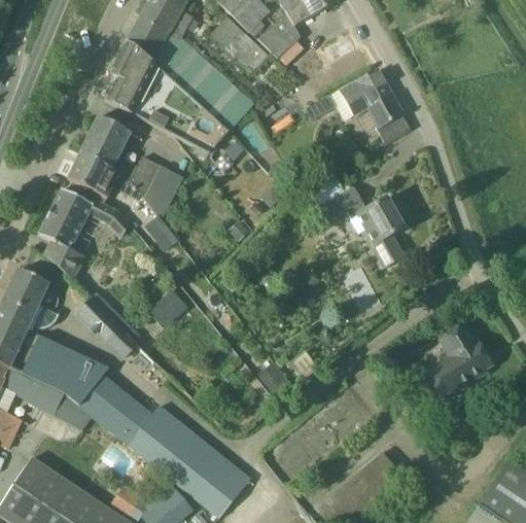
[(181,38),(191,16),(181,9),(186,0),(147,0),(138,16),(180,40),(181,38)]
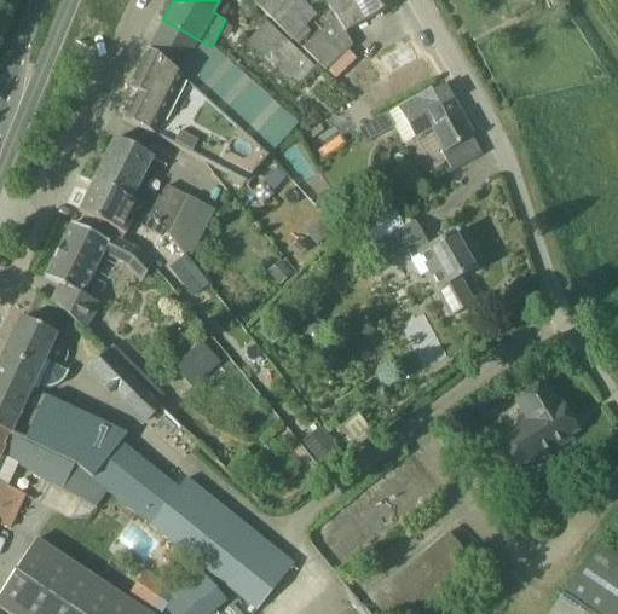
[(255,0),(293,38),(295,34),(304,44),(317,32),(306,24),(317,13),(304,0),(255,0)]
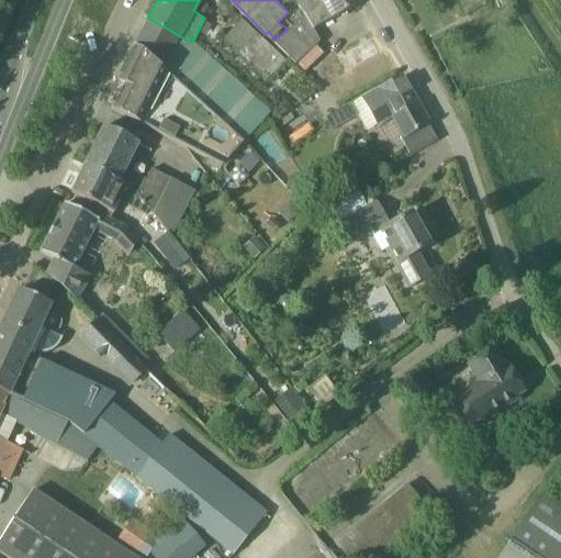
[(322,2),(305,12),(306,13),(288,29),(276,40),(296,62),(321,38),(314,28),(362,0),(323,0),(321,1),(322,2)]
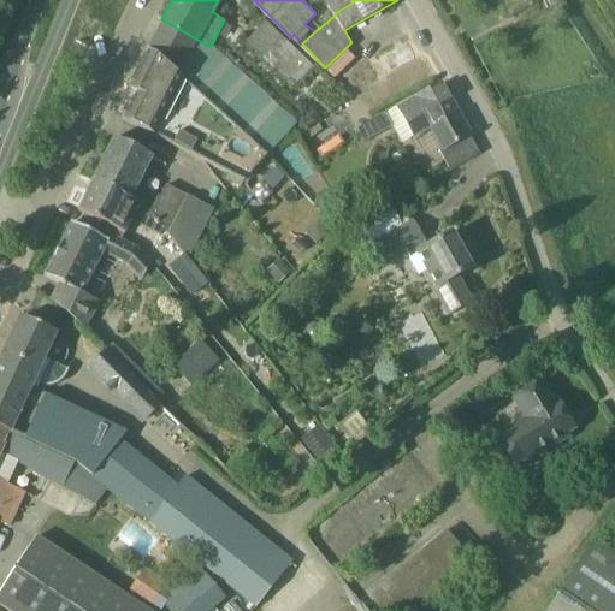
[(326,0),(335,13),(353,3),(352,1),(354,0),(326,0)]
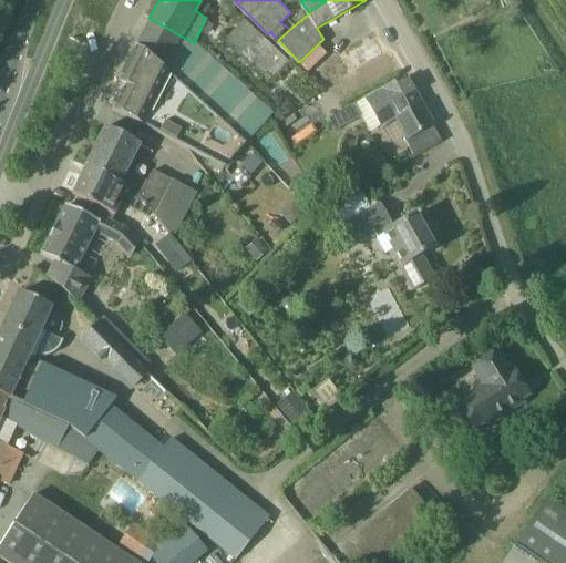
[(245,17),(227,37),(271,78),(289,59),(245,17)]
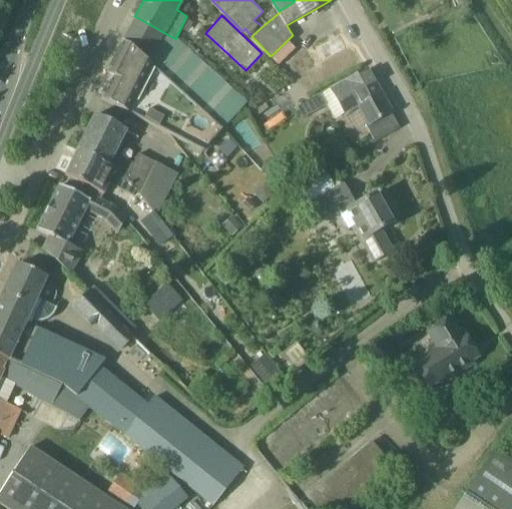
[(123,36),(122,37),(123,39),(105,74),(112,77),(102,96),(202,149),(222,127),(246,101),(176,37),(175,39),(134,16),(123,36)]
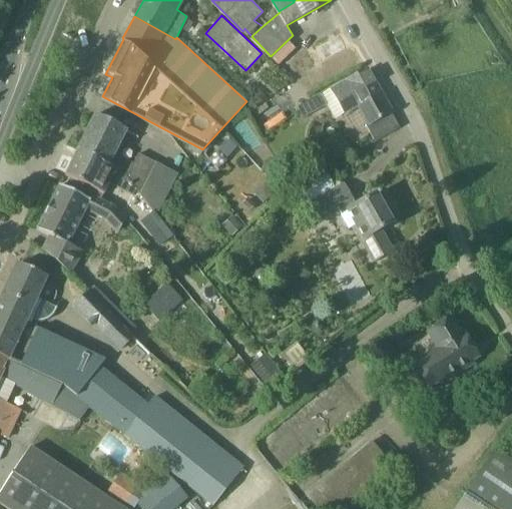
[(313,54),(326,75),(361,54),(349,33),(313,54)]
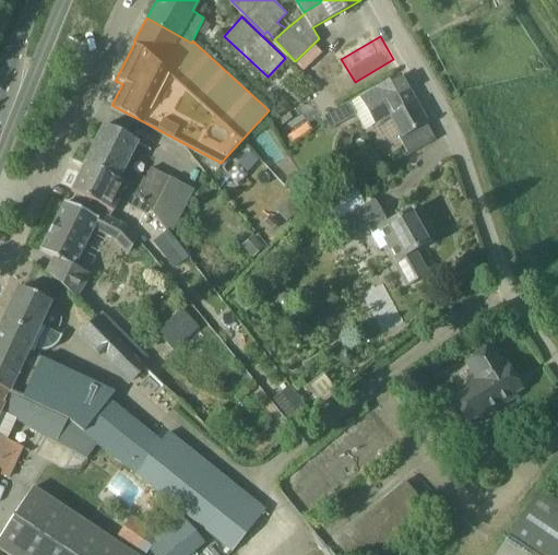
[(378,84),(360,94),(378,124),(389,117),(415,101),(401,74),(380,86),(378,84)]
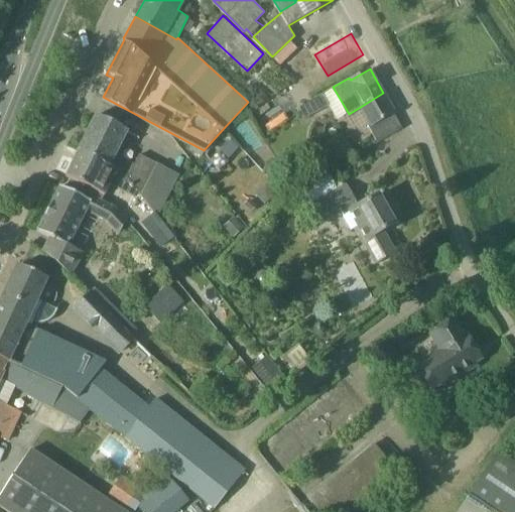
[(297,107),(303,118),(330,104),(324,92),(297,107)]
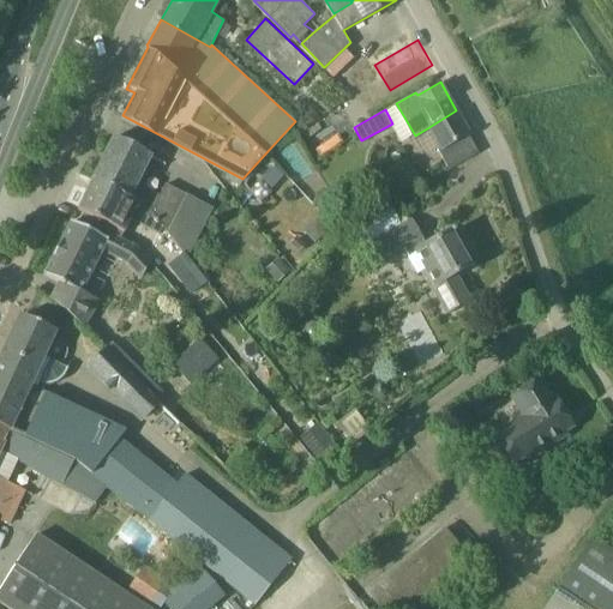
[(463,136),(469,132),(456,110),(427,128),(443,154),(450,166),(479,150),(478,148),(472,151),(463,136)]
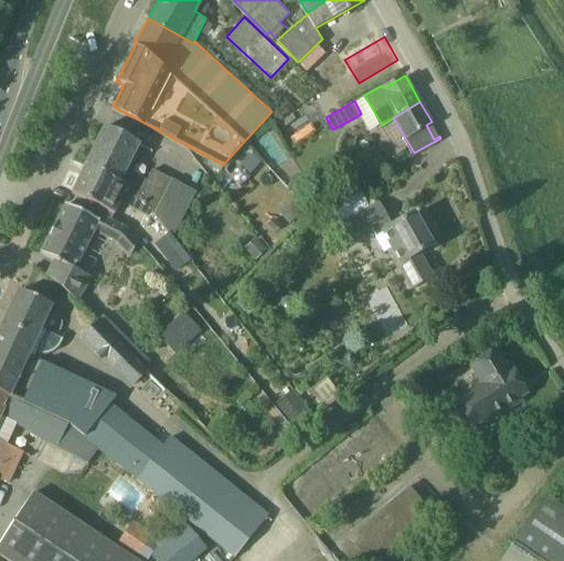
[(173,235),(197,190),(153,167),(148,178),(126,167),(139,141),(106,124),(86,162),(138,191),(150,207),(149,208),(155,212),(173,235)]
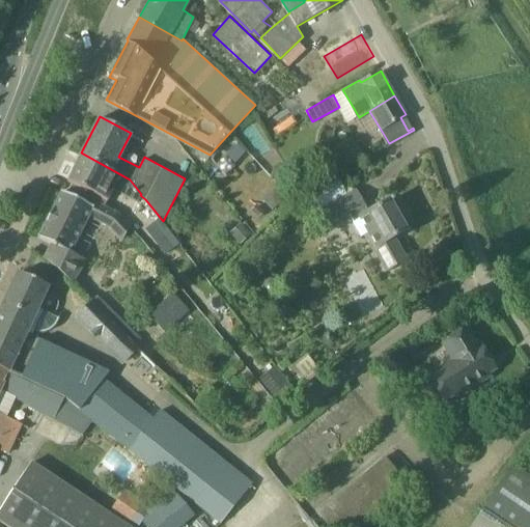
[(141,194),(130,179),(81,153),(67,178),(107,199),(112,189),(137,201),(140,195),(141,194)]
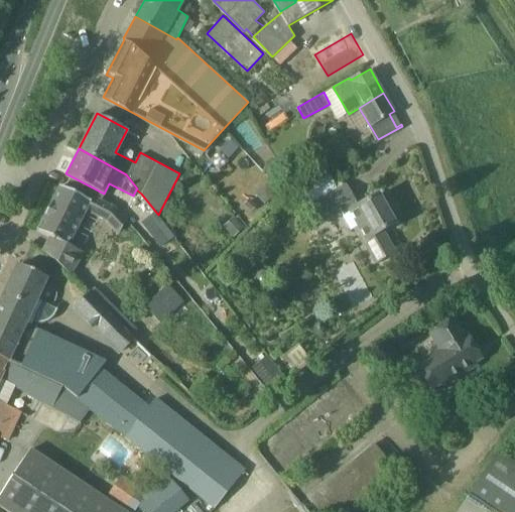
[(395,222),(379,193),(358,205),(347,182),(344,184),(341,178),(318,189),(323,197),(312,203),(319,217),(338,207),(351,230),(356,227),(375,261),(395,250),(383,229),(395,222)]
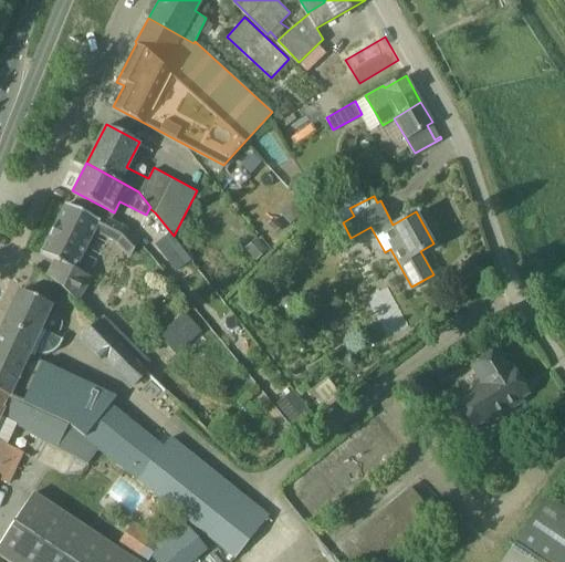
[(305,208),(294,197),(281,210),(292,221),(305,208)]
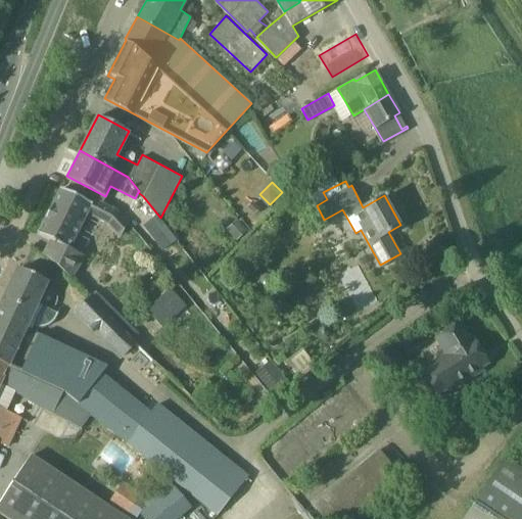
[(66,189),(60,187),(38,232),(50,238),(44,252),(65,272),(73,278),(86,256),(85,255),(94,238),(77,228),(86,211),(108,223),(121,236),(129,221),(120,209),(108,203),(69,184),(66,189)]
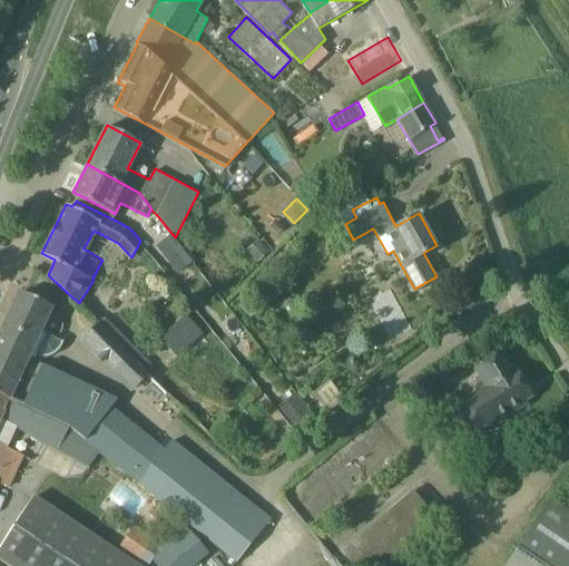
[(258,238),(247,249),(257,261),(270,251),(258,238)]
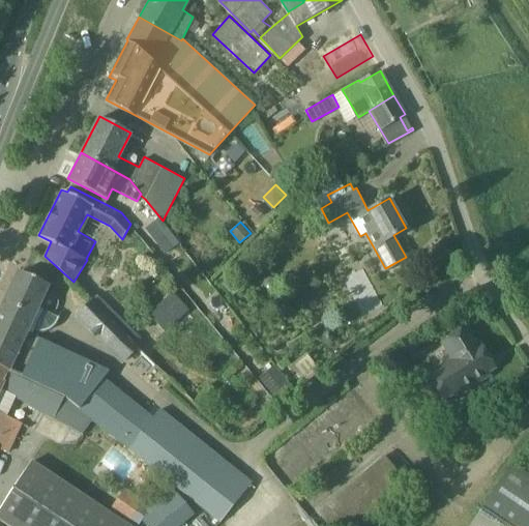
[(263,229),(256,237),(266,245),(272,236),(263,229)]
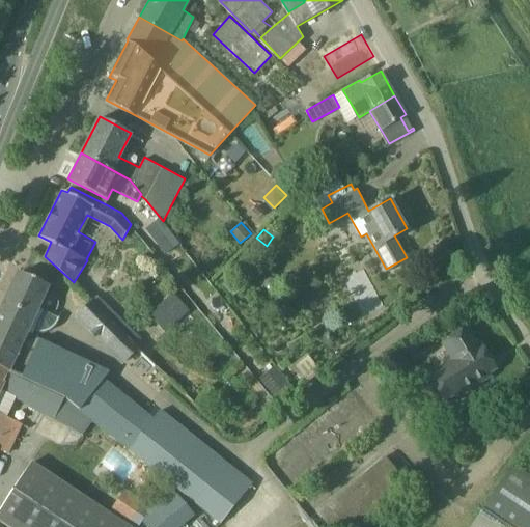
[(253,481),(161,409),(155,417),(105,378),(110,370),(27,331),(50,283),(19,271),(0,309),(0,366),(64,395),(93,419),(92,419),(179,489),(202,506),(222,522),(253,481)]
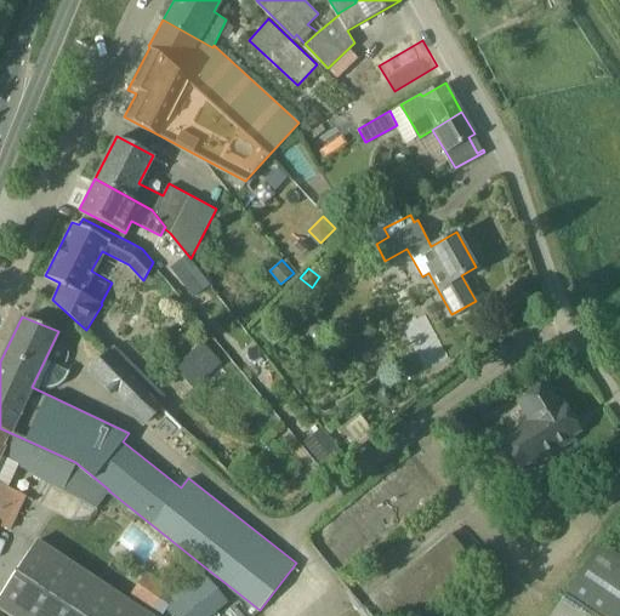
[(203,340),(175,366),(194,387),(222,360),(203,340)]
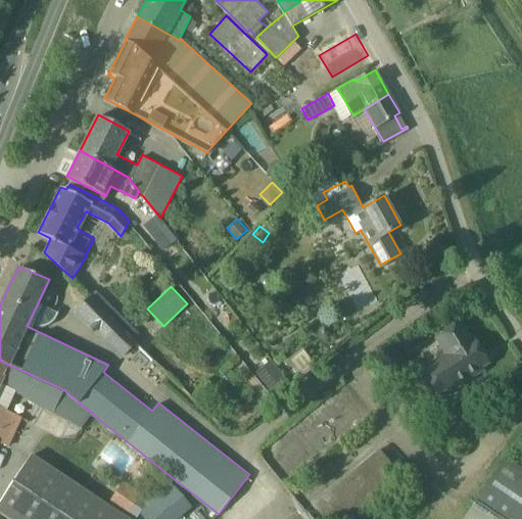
[(96,289),(90,296),(134,339),(140,332),(96,289)]
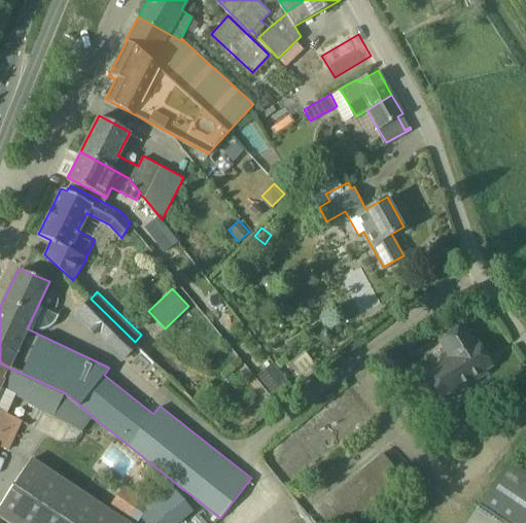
[(91,299),(74,315),(121,361),(126,357),(143,375),(155,362),(135,342),(91,299)]
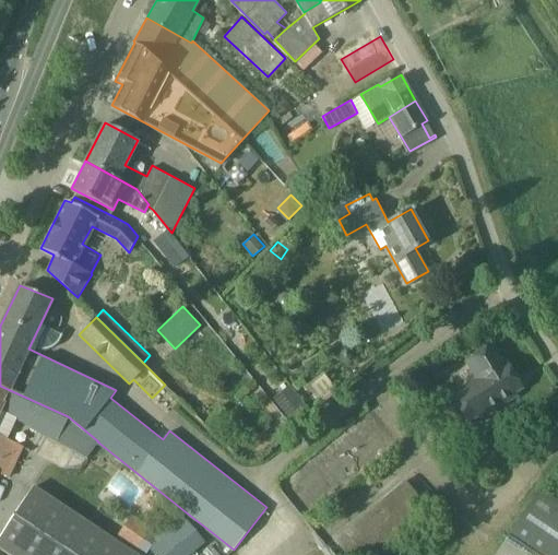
[(521,386),(506,361),(503,363),(491,344),(467,359),(479,378),(452,394),(469,418),(486,408),(488,411),(517,393),(514,390),(521,386)]
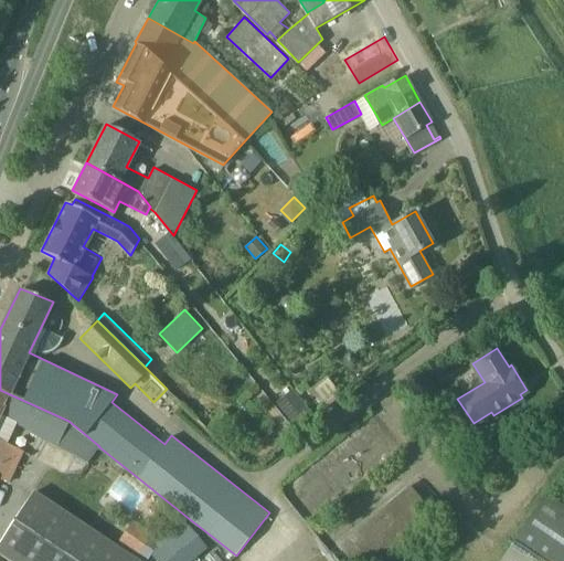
[(276,401),(291,419),(308,405),(293,387),(276,401)]
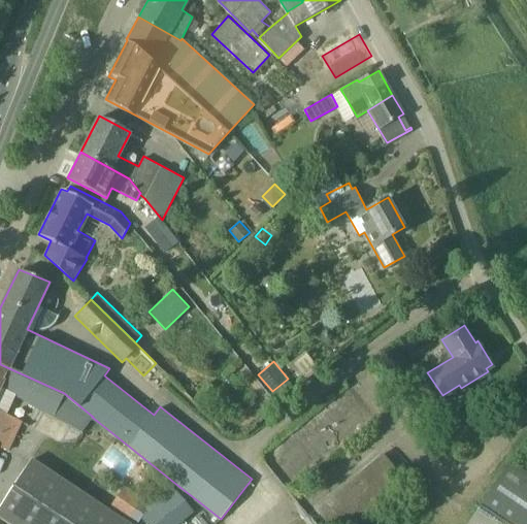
[(0,386),(1,385),(54,415),(81,431),(92,417),(93,417),(64,393),(0,364),(0,386)]
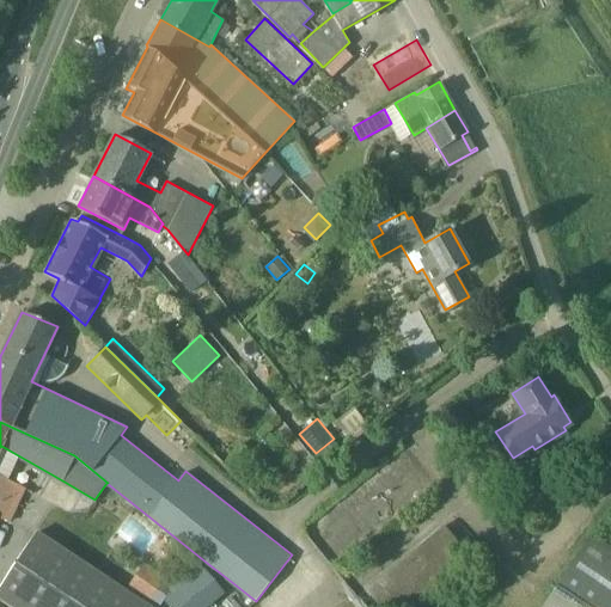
[(344,451),(343,449),(334,439),(316,453),(313,455),(324,468),(344,451)]
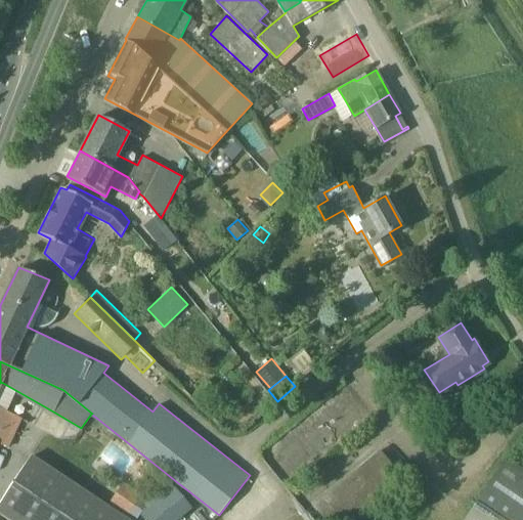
[(0,427),(11,433),(19,415),(0,404),(0,427)]
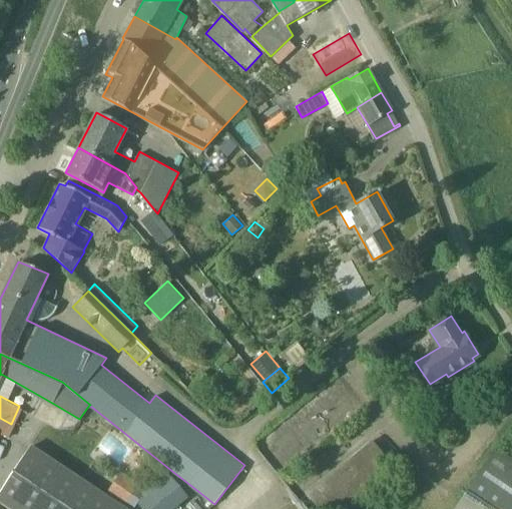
[(348,508),(396,469),(373,442),(291,508),(348,508)]
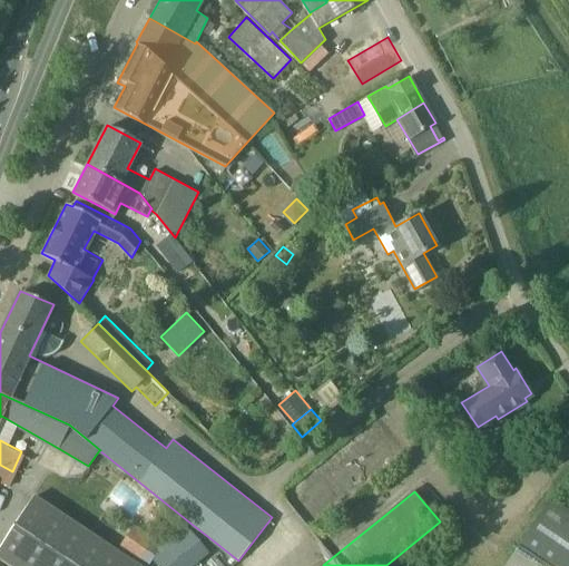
[(140,565),(33,495),(0,545),(0,557),(13,565),(140,565)]
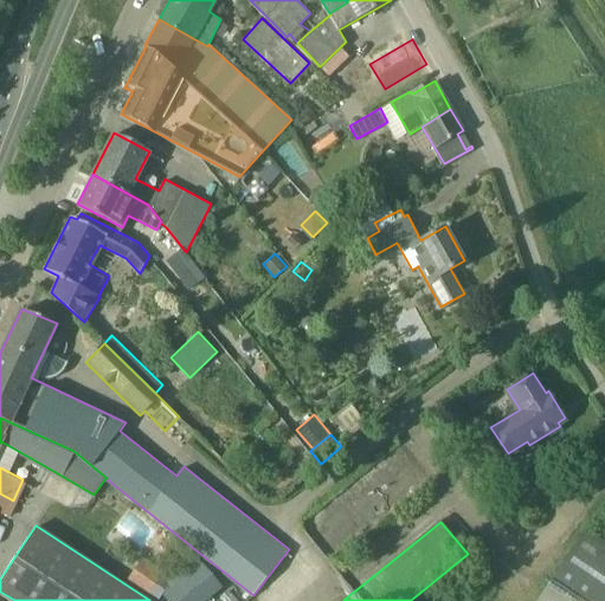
[(604,541),(585,528),(572,547),(535,600),(604,600),(604,541)]
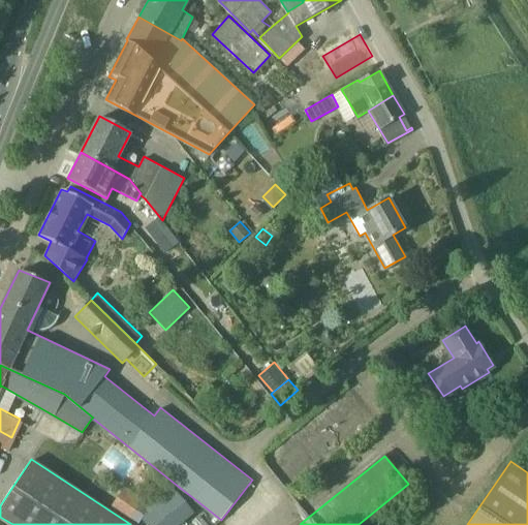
[(147,500),(124,485),(111,506),(133,521),(147,500)]
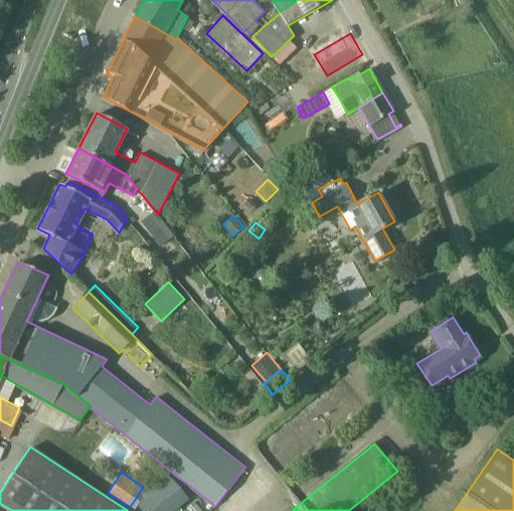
[(168,510),(187,495),(172,477),(142,504),(147,510),(168,510)]
